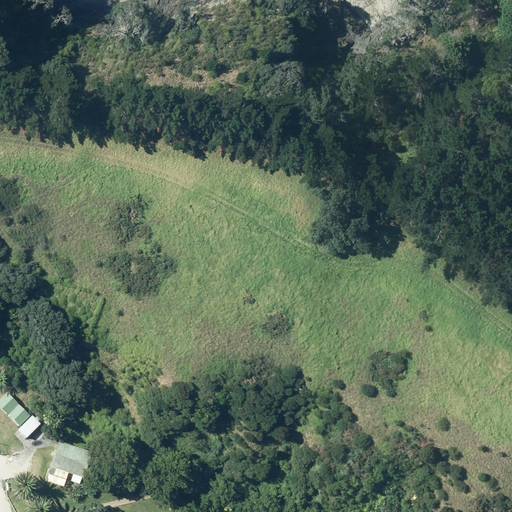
[(0,409),(6,415),(17,404),(8,394),(0,401),(0,409)]
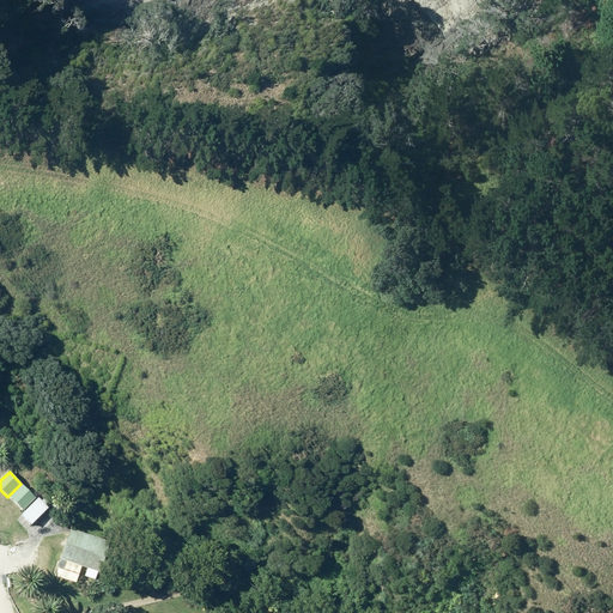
[(23,510),(35,498),(22,485),(10,497),(23,510)]
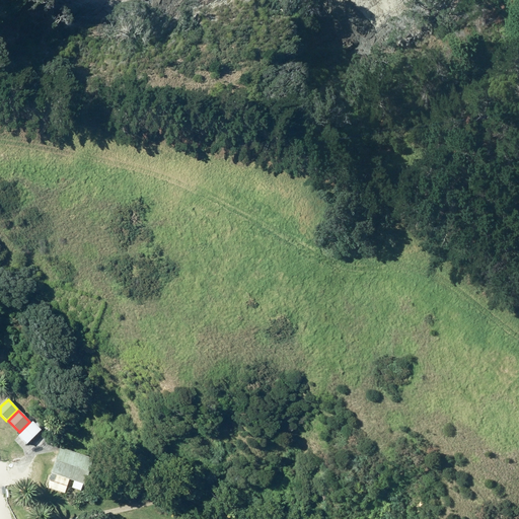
[(31,422),(17,436),(26,444),(41,430),(31,422)]
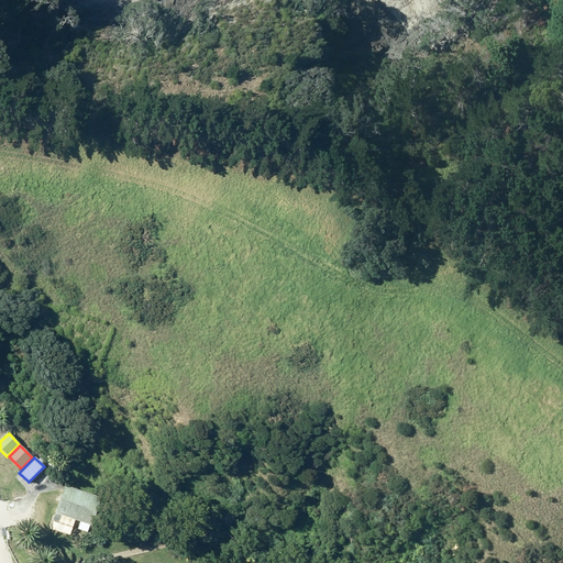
[(100,496),(64,485),(55,514),(54,512),(50,529),(70,536),(73,527),(84,531),(85,525),(91,527),(100,496)]
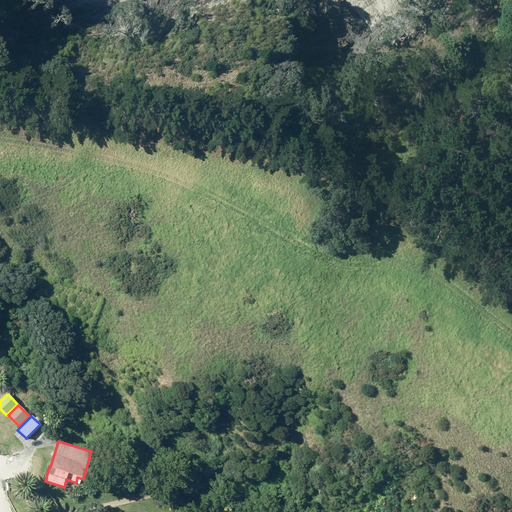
[(126,478),(127,472),(119,469),(116,478),(124,480),(125,477),(126,478)]
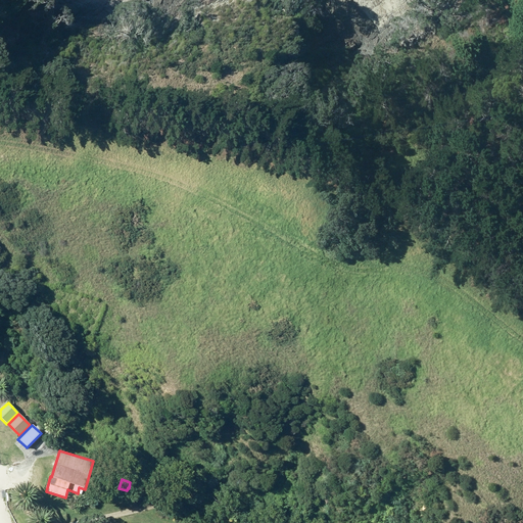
All buildings are outlined.
